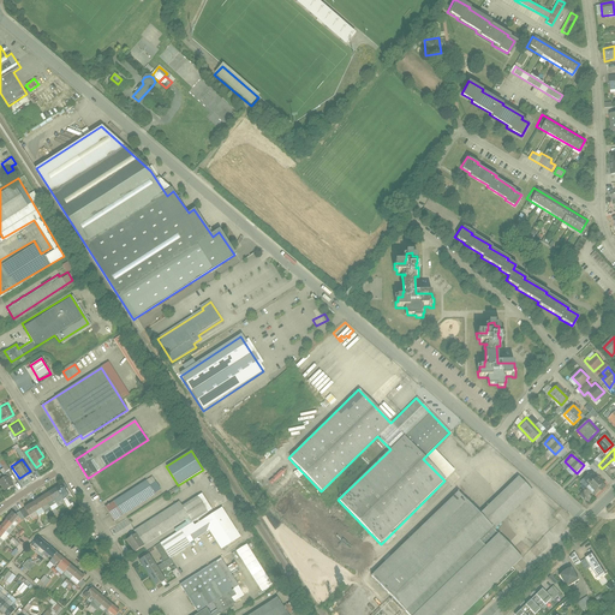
[(268,481),(272,485),(287,472),(284,467),(268,481)]
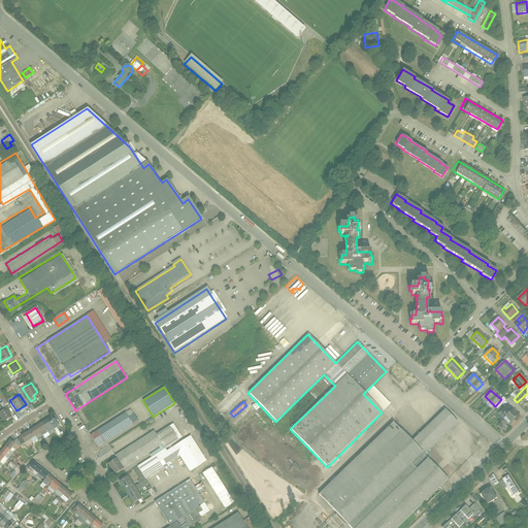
[(518,416),(507,405),(501,411),(512,422),(518,416)]
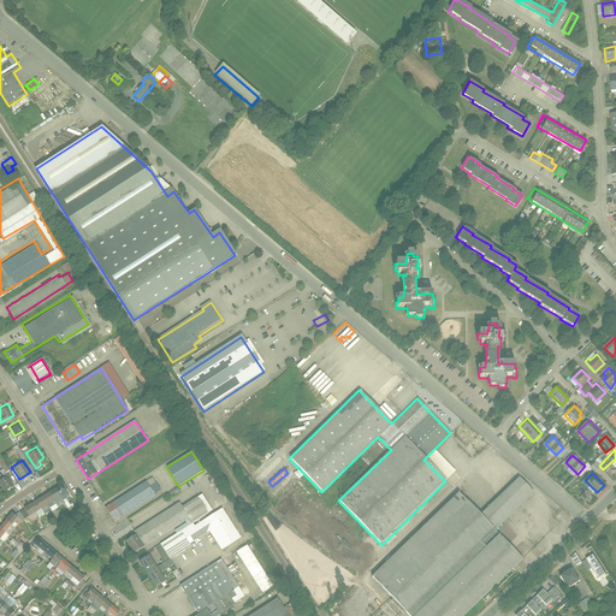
[(0,477),(0,486),(3,490),(12,484),(6,474),(0,477)]
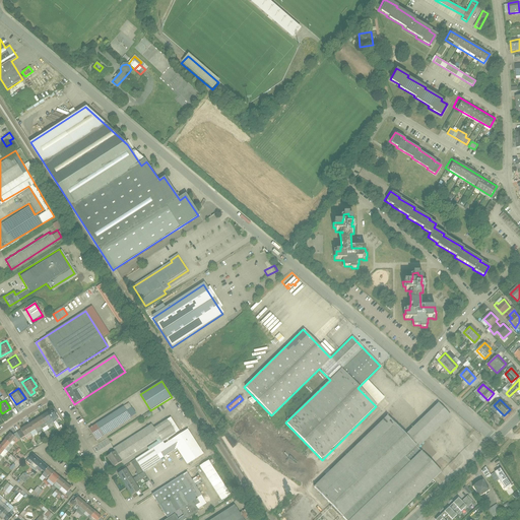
[(387,416),(314,489),(344,519),(389,519),(440,471),(417,449),(451,416),(439,404),(406,436),(387,416)]
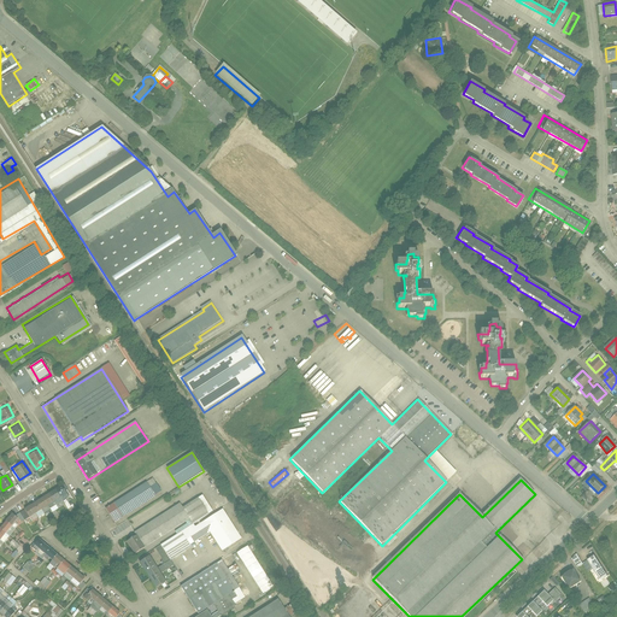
[(59,483),(13,513),(17,518),(18,518),(19,519),(64,491),(59,483)]
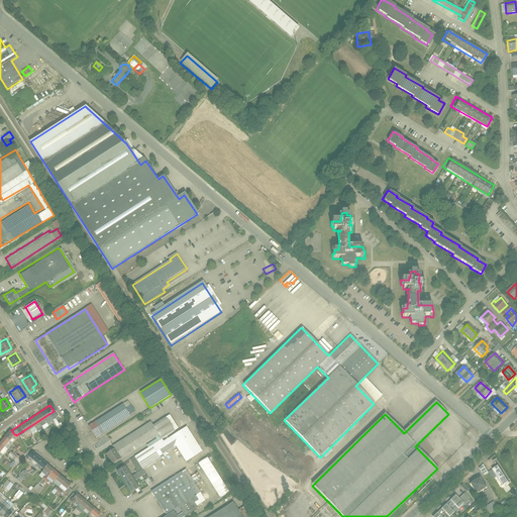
[(123,405),(89,427),(96,438),(130,416),(123,405)]
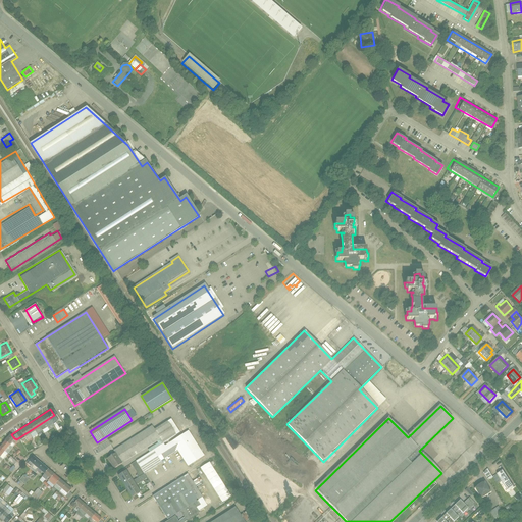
[(161,442),(134,459),(142,472),(159,461),(158,459),(175,449),(184,463),(201,452),(187,430),(175,436),(165,419),(152,428),(150,424),(111,448),(113,452),(106,456),(112,466),(158,437),(161,442)]
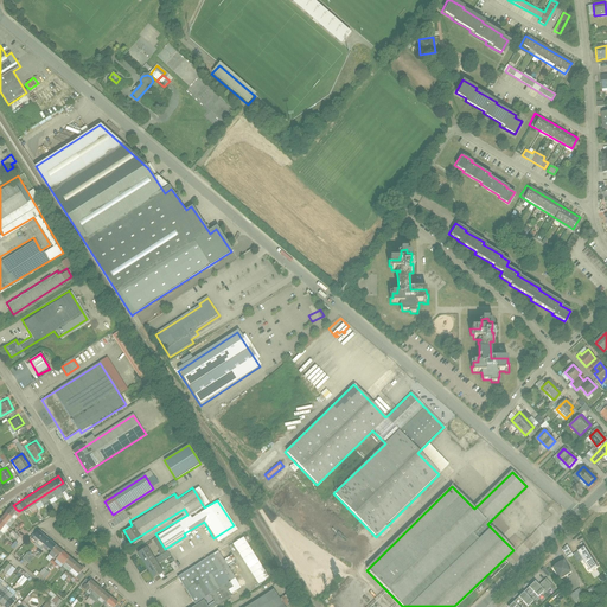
[(10,504),(0,513),(0,525),(16,509),(10,504)]
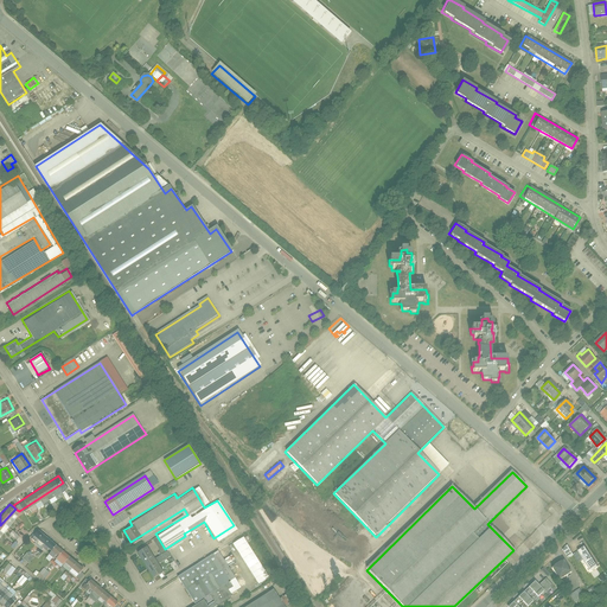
[(76,573),(81,566),(36,528),(29,536),(33,540),(36,537),(76,573)]
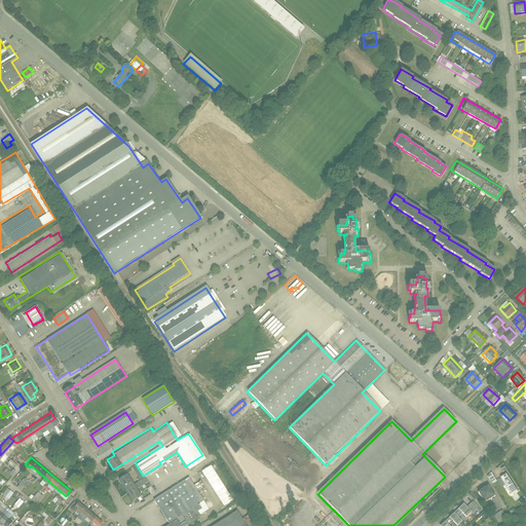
[(453,468),(462,459),(460,457),(451,466),(453,468)]
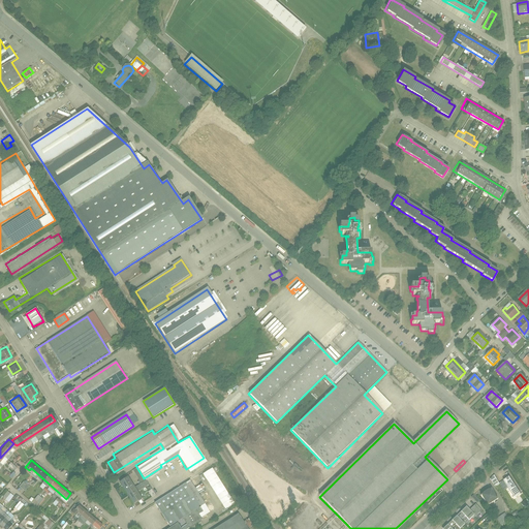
[(210,465),(200,471),(222,507),(232,501),(210,465)]
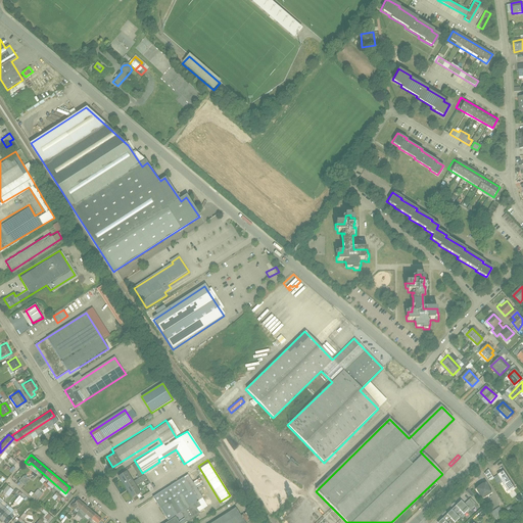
[(124,470),(116,474),(129,495),(137,491),(133,484),(144,477),(142,473),(130,479),(124,470)]
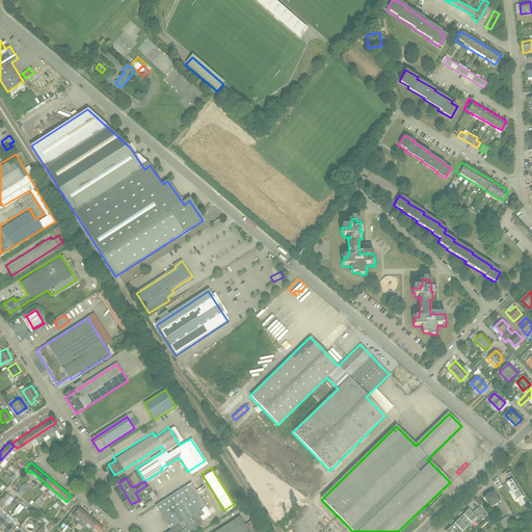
[(493,480),(497,489),(502,486),(498,478),(493,480)]
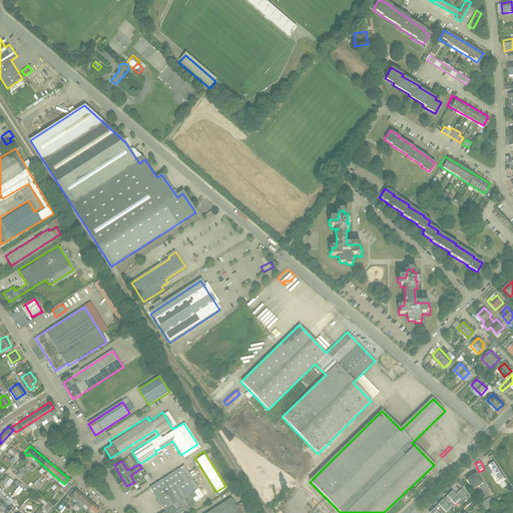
[(507,478),(497,463),(491,466),(501,482),(507,478)]
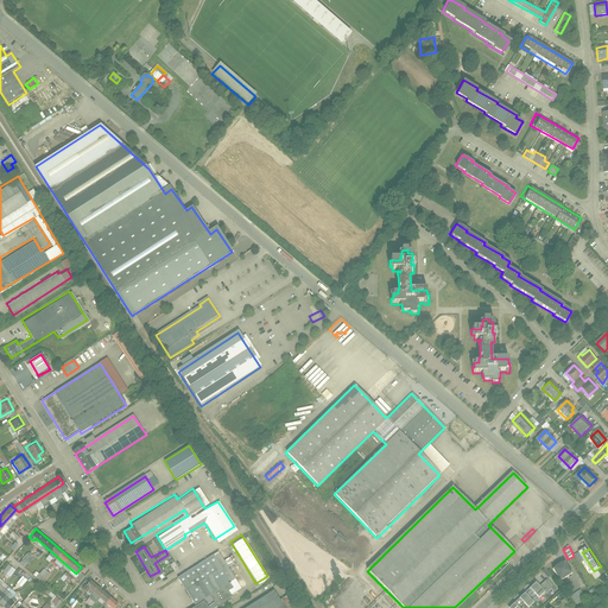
[(216,551),(176,575),(194,603),(187,607),(204,607),(200,600),(209,595),(215,603),(230,594),(225,584),(234,580),(216,551)]
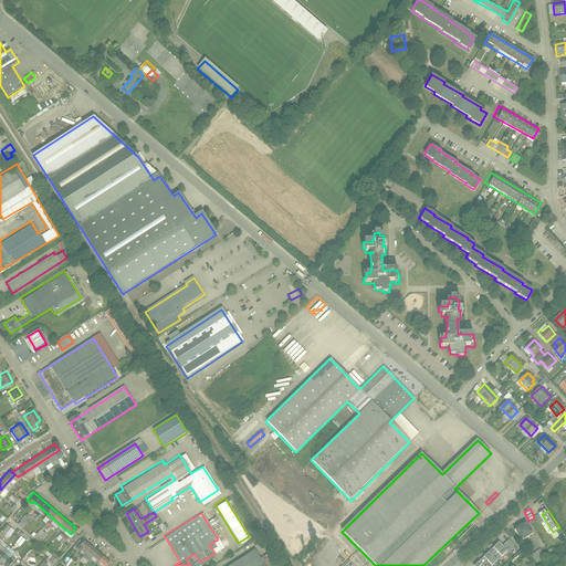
[(525,523),(514,530),(521,542),(532,535),(525,523)]
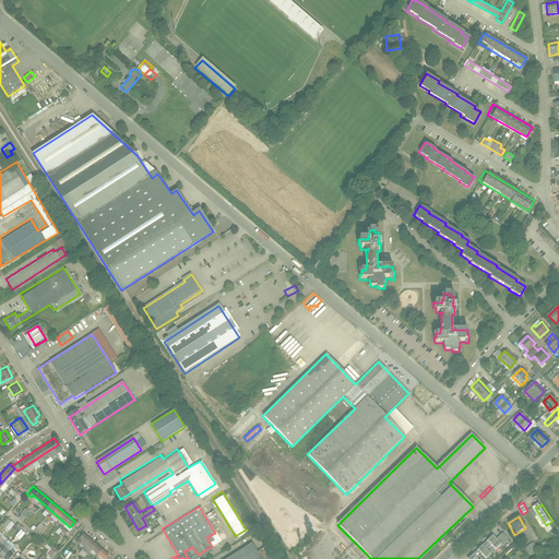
[(8,533),(14,524),(8,520),(1,527),(8,533)]
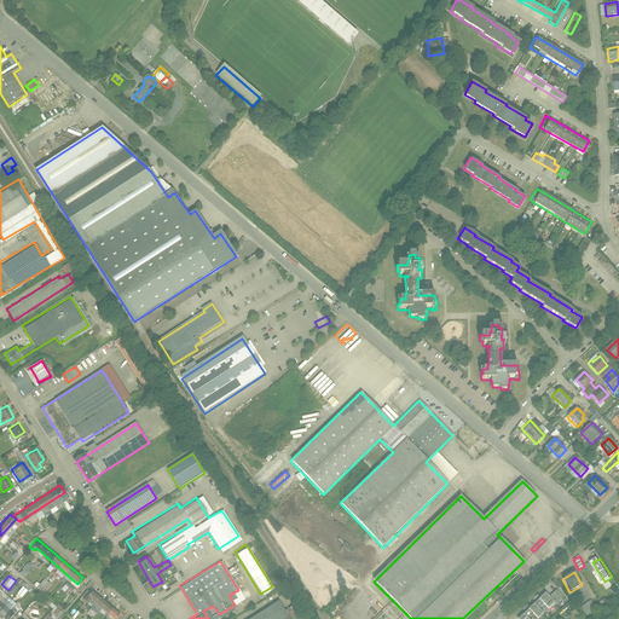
[(45,579),(40,585),(46,590),(51,584),(45,579)]
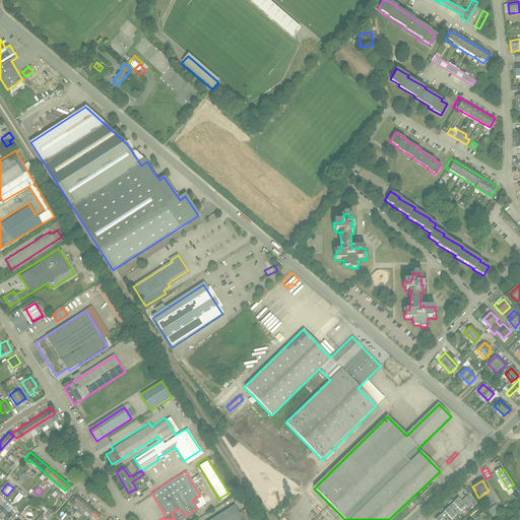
[(15,505),(23,496),(19,493),(11,502),(15,505)]
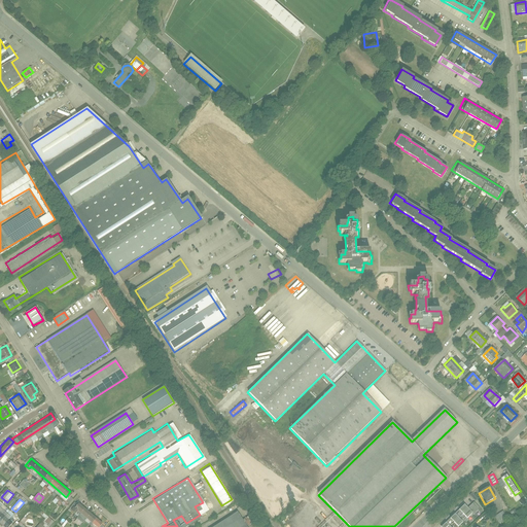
[(97,526),(101,521),(76,500),(69,508),(73,512),(75,508),(97,526)]
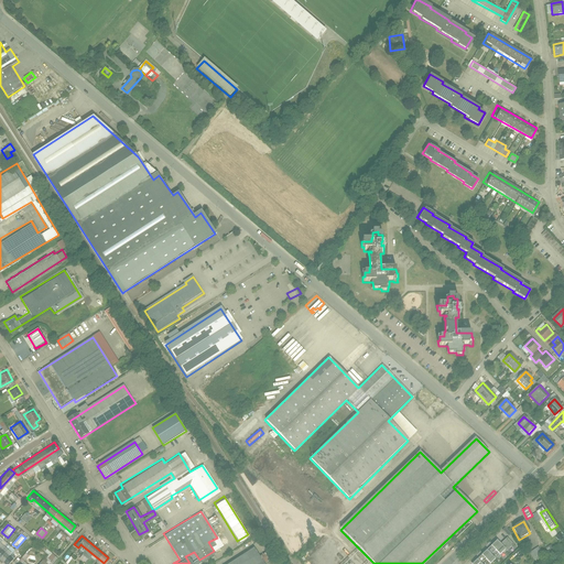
[(497,540),(473,563),(489,563),(505,550),(507,552),(513,544),(507,538),(501,543),(497,540)]
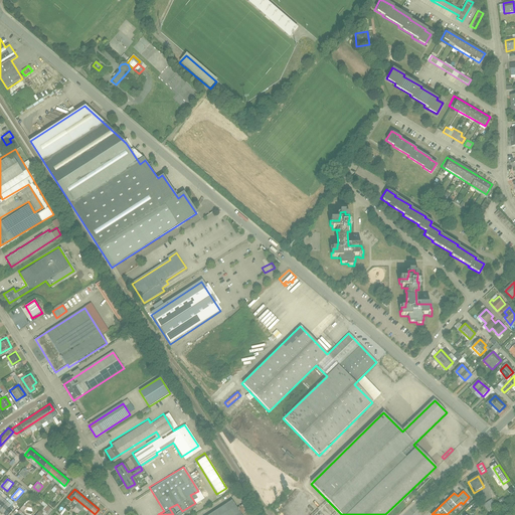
[(30,495),(31,495),(43,505),(42,507),(47,512),(51,508),(33,492),(31,492),(29,492),(30,495)]
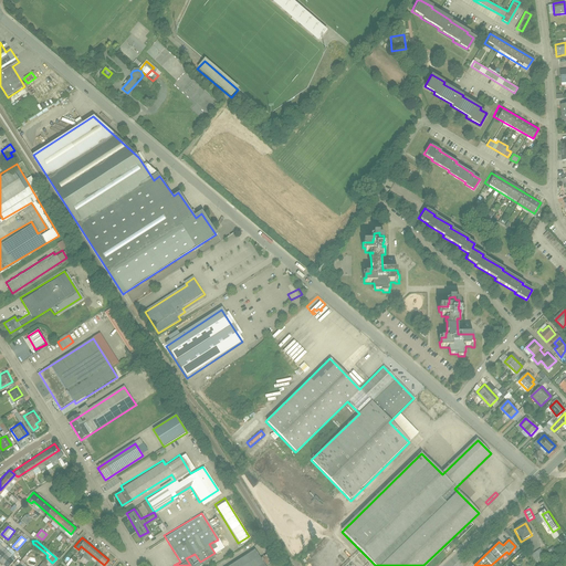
[(221,565),(264,565),(252,546),(221,565)]
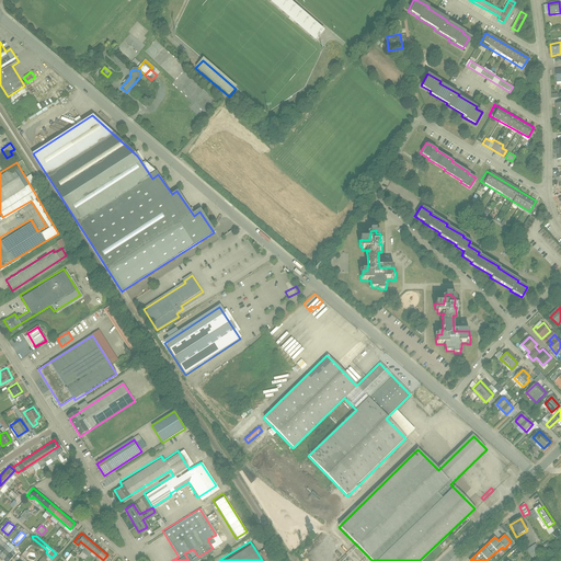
[(0,558),(2,560),(10,560),(13,558),(0,545),(0,558)]
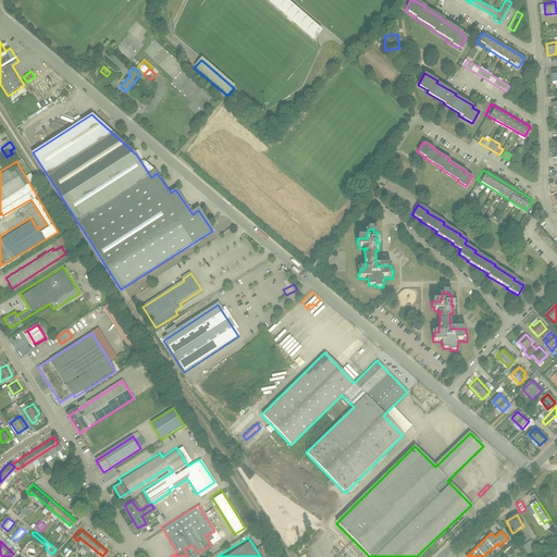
[(523,545),(528,554),(536,548),(532,541),(523,545)]
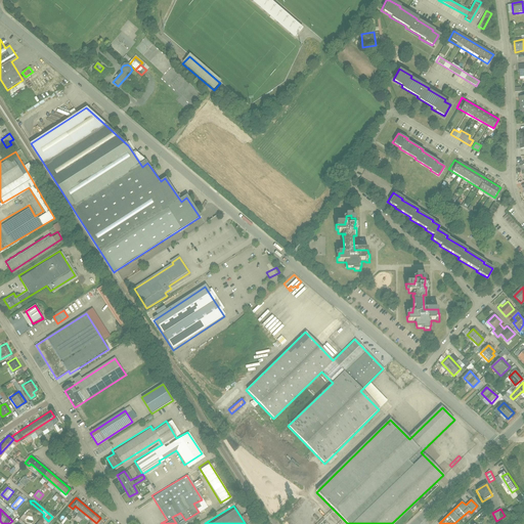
[(42,523),(39,521),(36,523),(23,523),(22,522),(26,517),(24,515),(15,523),(42,523)]
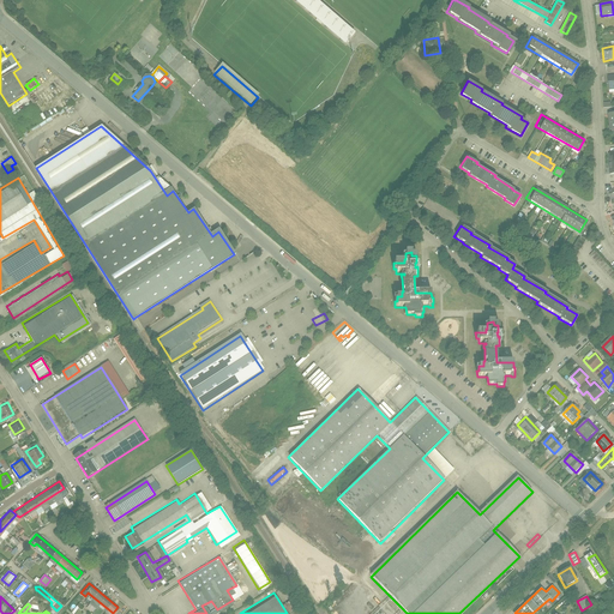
[(79,608),(82,609),(84,606),(79,603),(72,613),(74,613),(79,608)]
